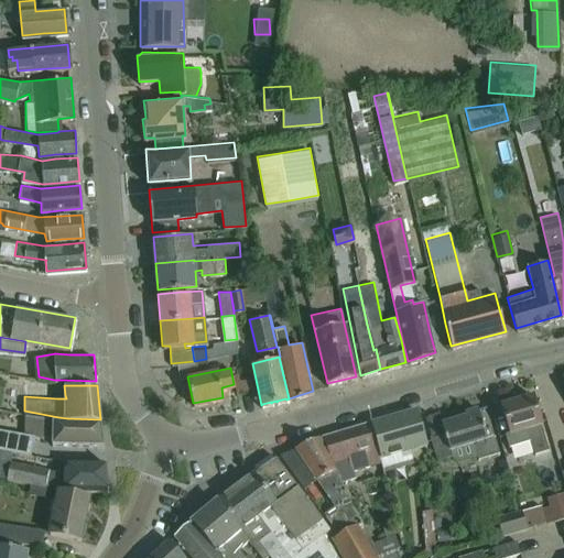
[(548,446),(539,414),(532,393),(501,403),(509,428),(502,430),(507,442),(530,436),(534,449),(548,446)]
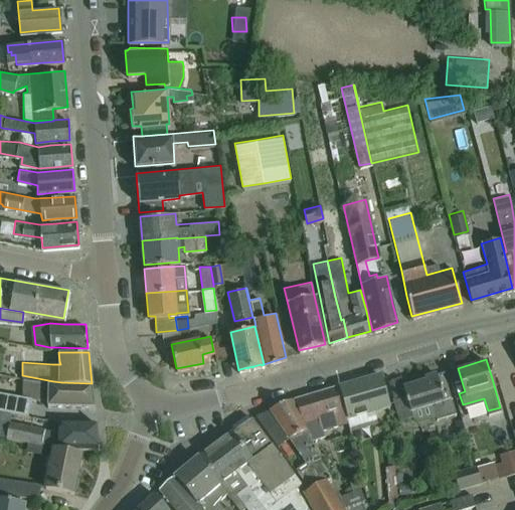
[(448,384),(442,386),(441,386),(436,371),(423,374),(424,377),(402,384),(405,393),(393,397),(399,417),(412,413),(413,416),(418,420),(436,414),(437,417),(456,411),(448,384)]
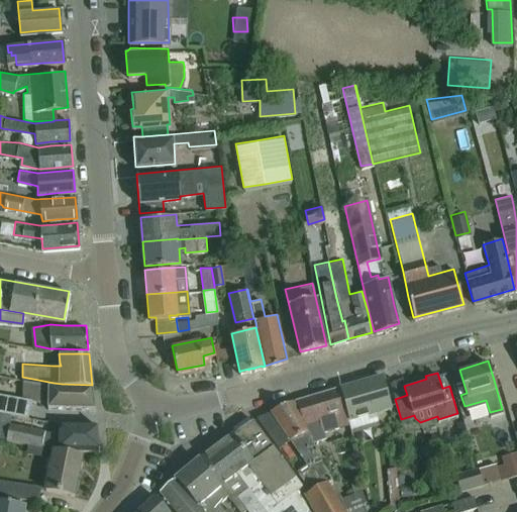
[(342,386),(348,418),(390,406),(381,374),(341,385),(342,386)]
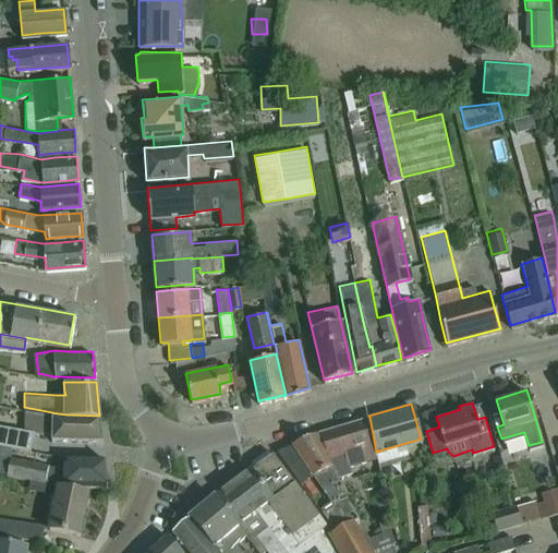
[(101,440),(99,416),(67,415),(58,413),(24,407),(24,427),(34,429),(51,433),(51,439),(101,440)]
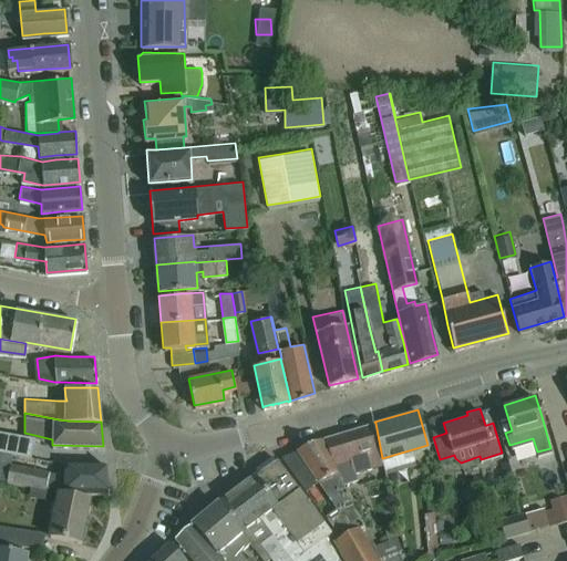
[(382,458),(375,423),(374,422),(321,437),(343,481),(357,477),(356,471),(383,463),(382,458)]
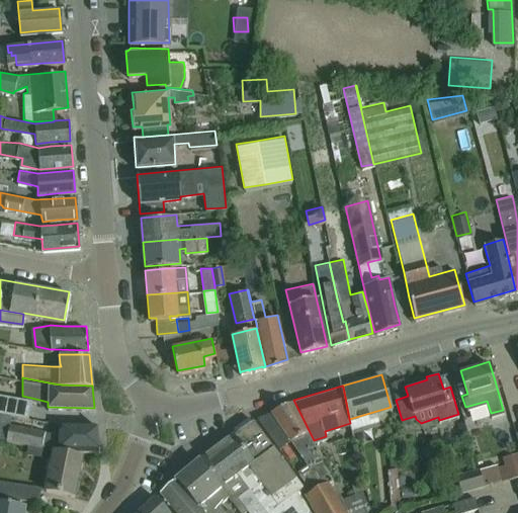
[(0,393),(0,411),(12,414),(28,417),(31,399),(21,397),(0,393)]
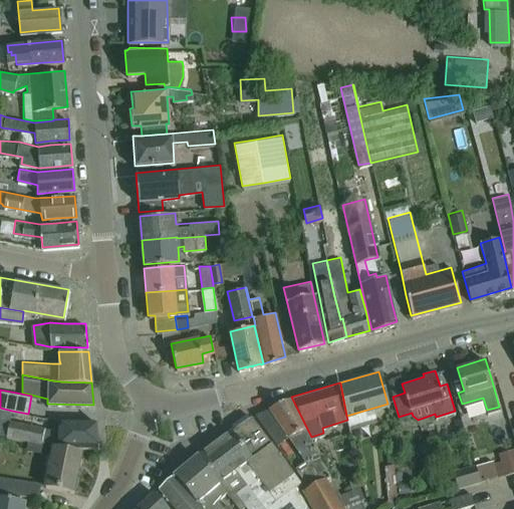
[(338,493),(311,437),(291,397),(268,407),(269,408),(258,413),(257,412),(254,413),(277,444),(288,436),(305,461),(296,468),(309,486),(302,490),(313,508),(345,508),(342,502),(338,493)]
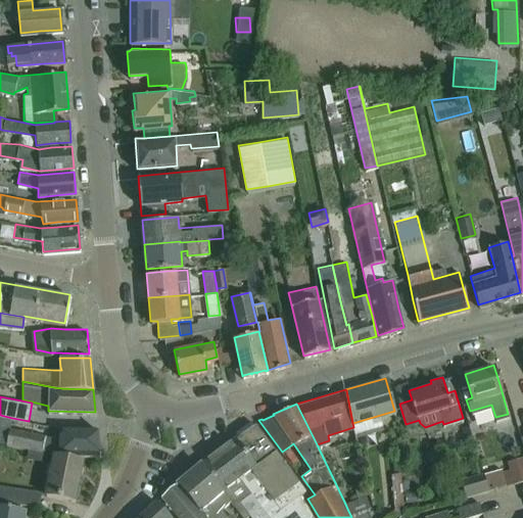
[(31,431),(33,421),(12,418),(10,427),(1,425),(0,428),(0,440),(28,446),(60,454),(100,454),(99,443),(97,442),(96,438),(98,437),(97,427),(73,426),(61,426),(61,437),(31,431)]
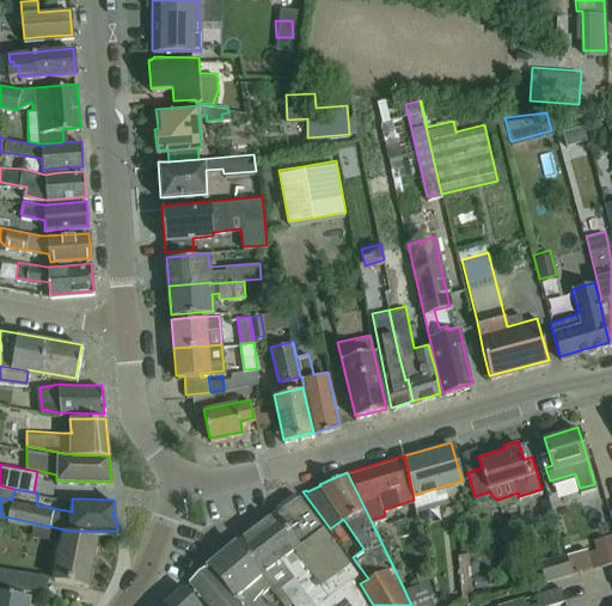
[(234,540),(270,585),(286,604),(293,599),(299,605),(367,605),(365,600),(359,588),(352,577),(357,574),(298,494),(234,540)]
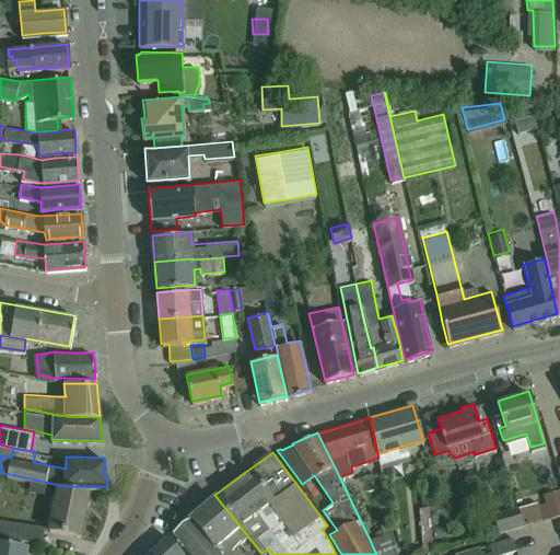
[(559,510),(559,484),(540,490),(544,499),(538,500),(543,516),(559,510)]
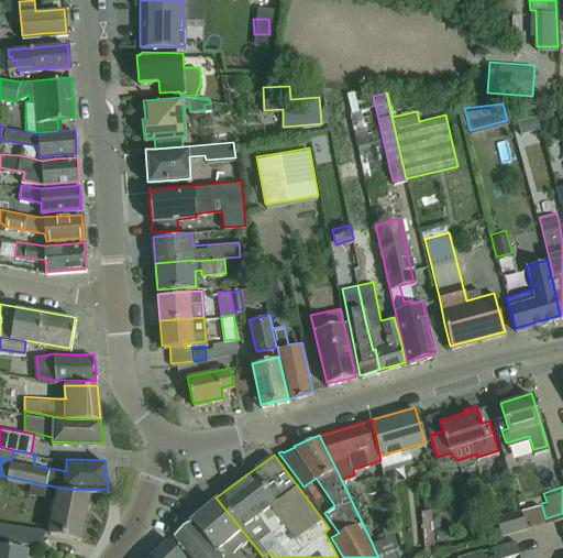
[(84,501),(87,501),(89,494),(57,488),(48,531),(79,537),(86,510),(83,510),(84,501)]
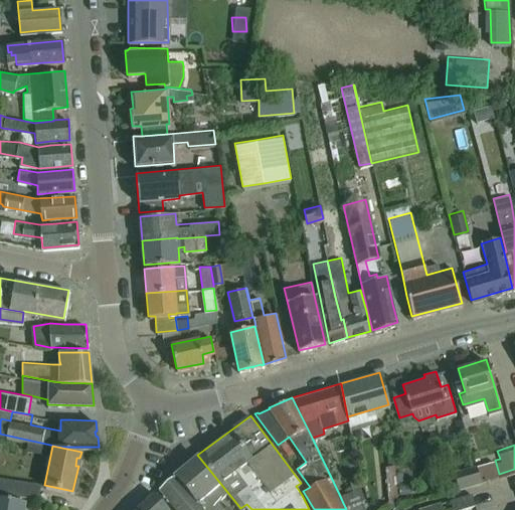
[(218,499),(227,492),(197,455),(173,475),(204,509),(232,509),(227,503),(224,506),(218,499)]
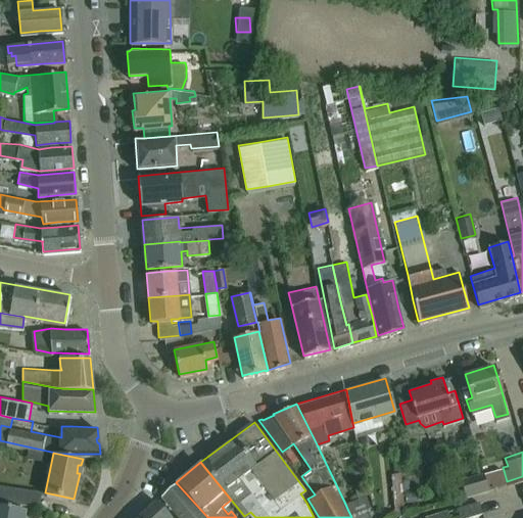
[(464,495),(488,487),(484,471),(460,479),(464,495)]
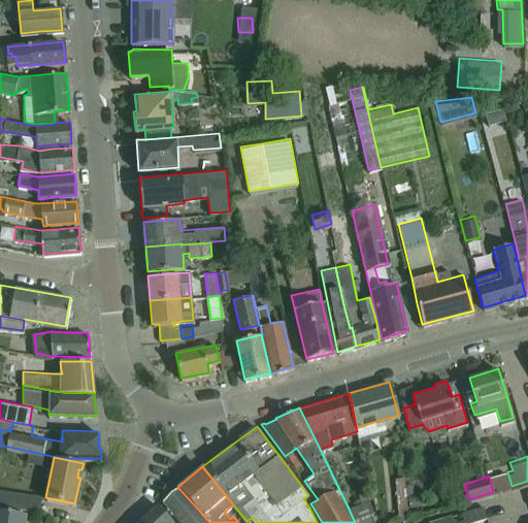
[(393,508),(402,504),(398,486),(388,488),(393,508)]
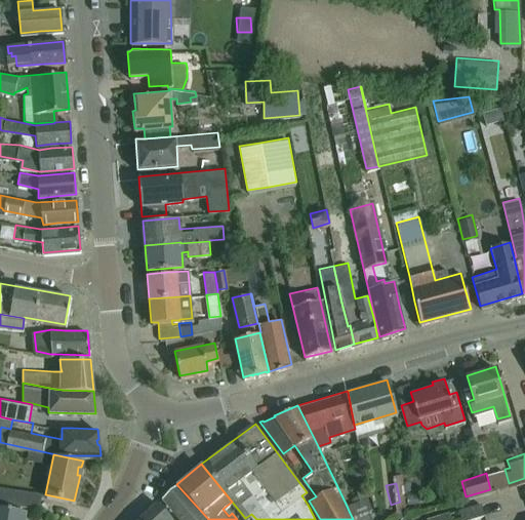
[(179,519),(208,519),(176,484),(161,497),(162,497),(161,498),(179,519)]
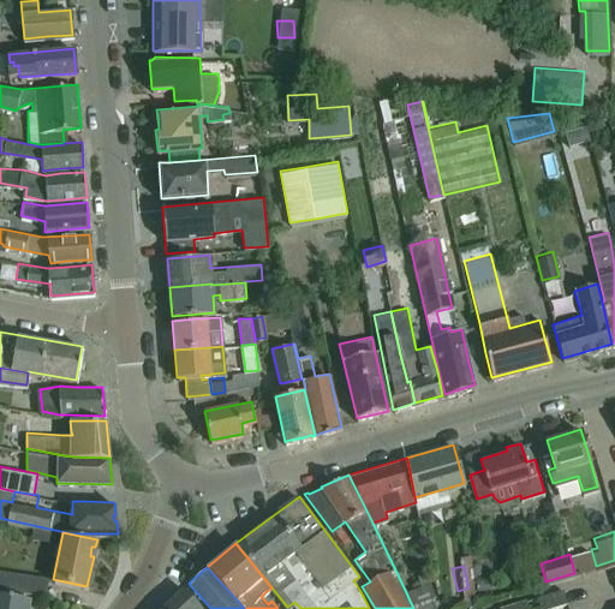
[(48,575),(0,568),(0,586),(46,595),(48,575)]
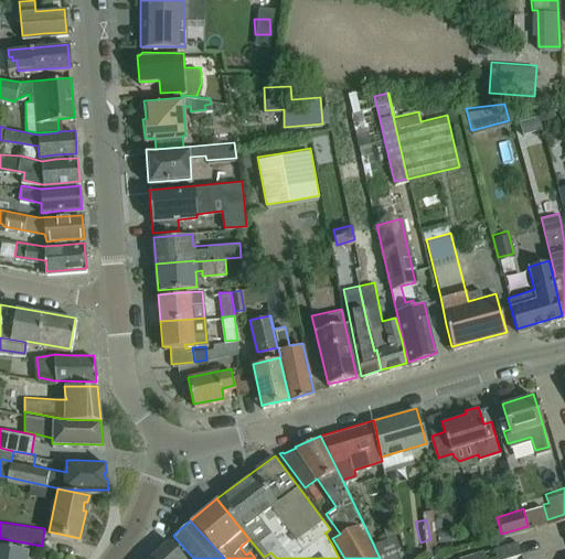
[(385,549),(396,546),(401,545),(393,525),(388,527),(386,531),(387,535),(372,541),(376,551),(385,549)]
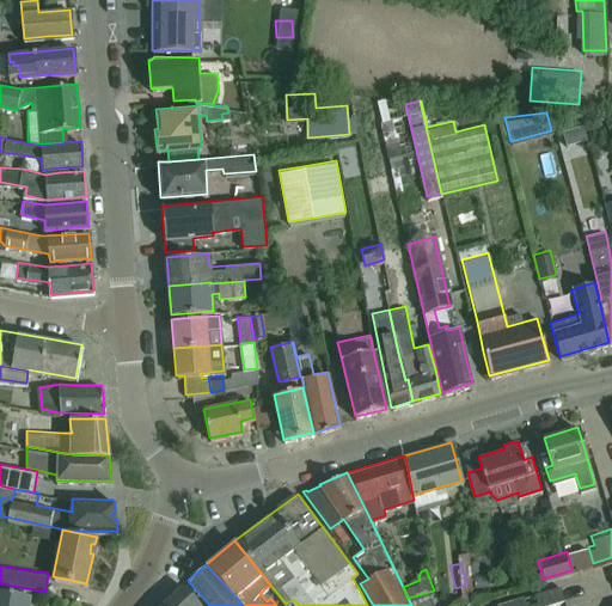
[(488,573),(473,575),(475,585),(489,583),(488,573)]
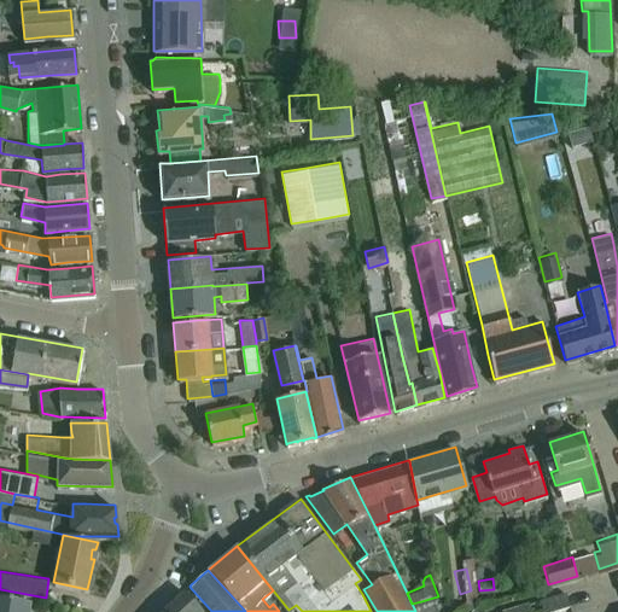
[(159,611),(204,611),(185,590),(163,610),(159,611)]
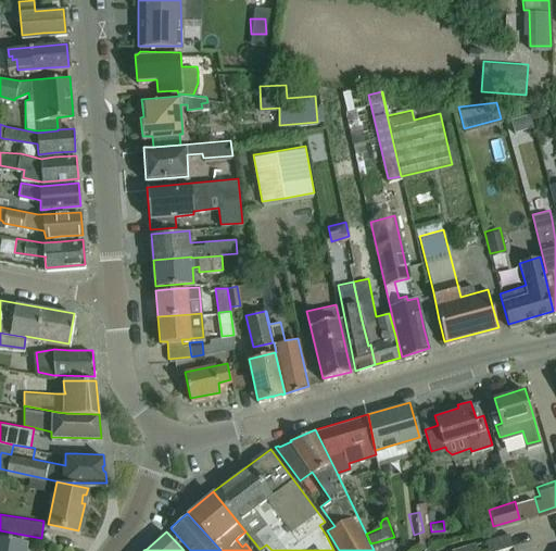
[(508,531),(488,537),(485,538),(489,550),(491,550),(513,543),(508,531)]
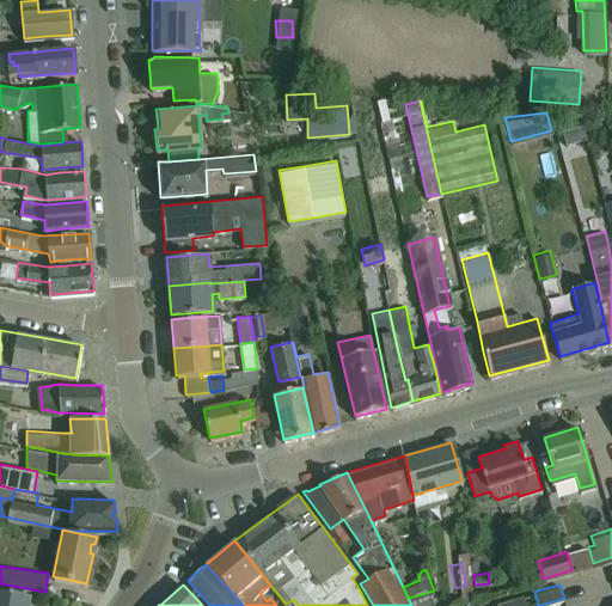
[(0,605),(28,605),(30,594),(0,589),(0,605)]
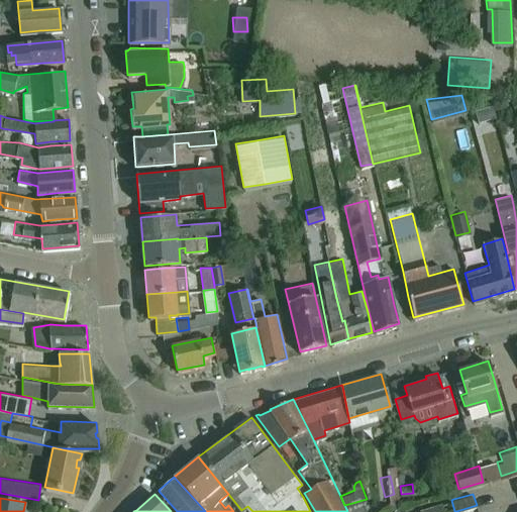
[(344,505),(347,511),(367,511),(363,500),(352,503),(344,505)]
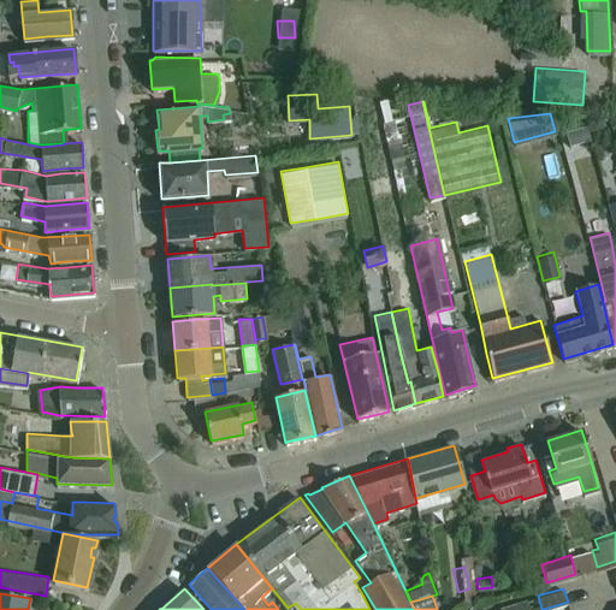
[(513,603),(514,609),(526,609),(528,609),(525,599),(513,603)]
